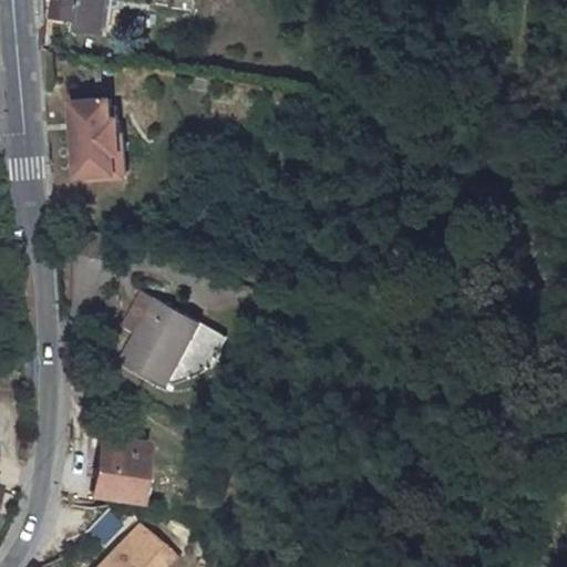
[(55,0),(53,14),(78,18),(80,0),(55,0)]
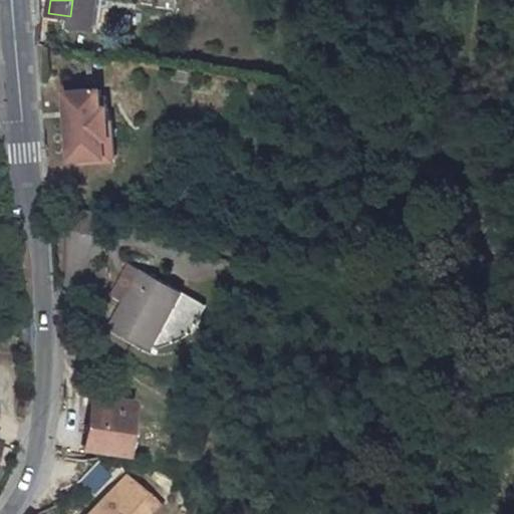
[(109,85),(64,87),(68,163),(113,160),(109,85)]
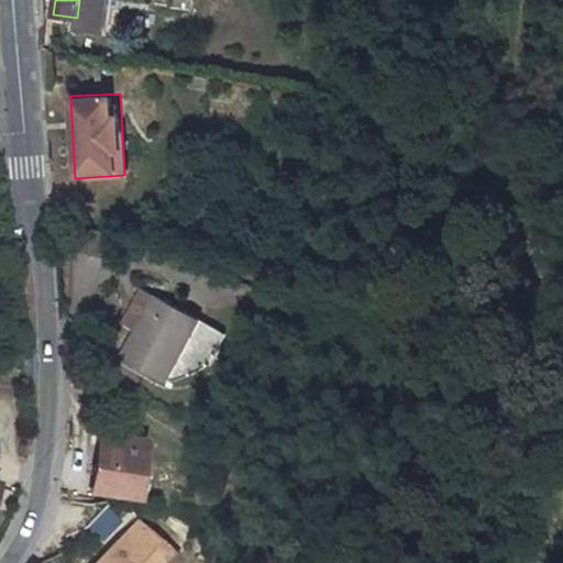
[(202,331),(159,307),(124,367),(167,393),(202,331)]
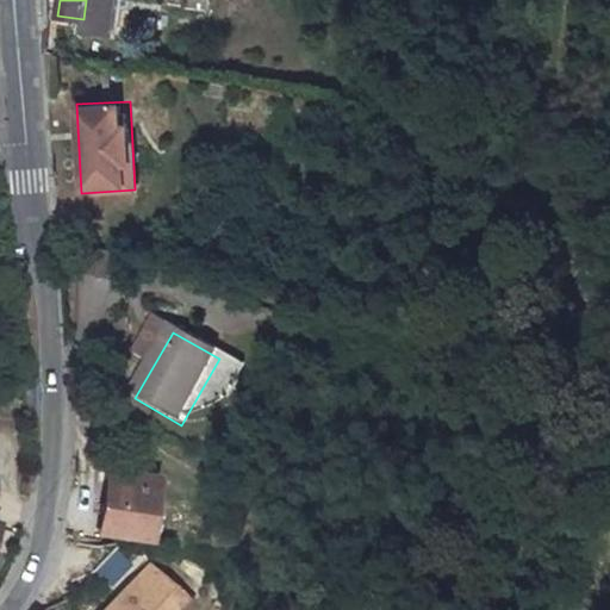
[(110,472),(106,487),(98,534),(145,543),(155,496),(159,481),(110,472)]
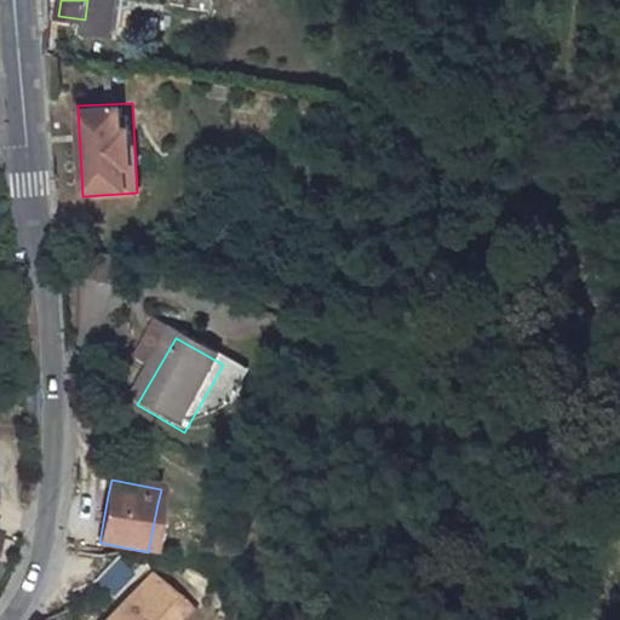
[(148,573),(102,619),(167,619),(181,607),(148,573)]
